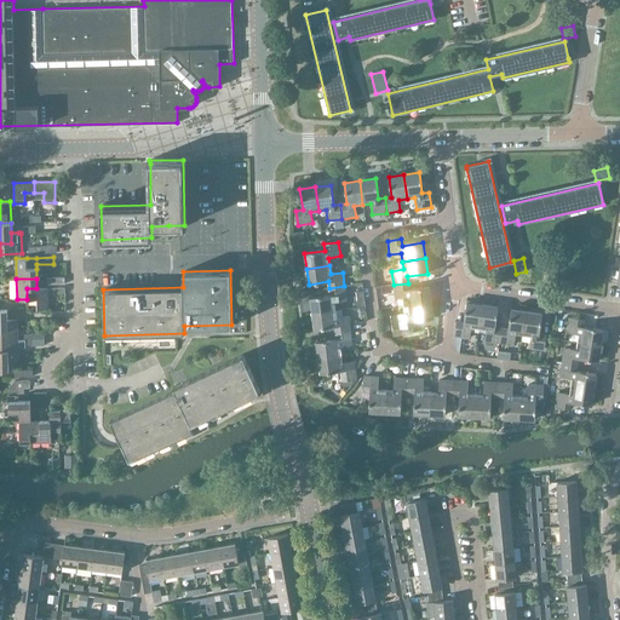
[(407,298),(408,305),(431,303),(429,287),(409,290),(408,283),(394,285),(395,299),(407,298)]
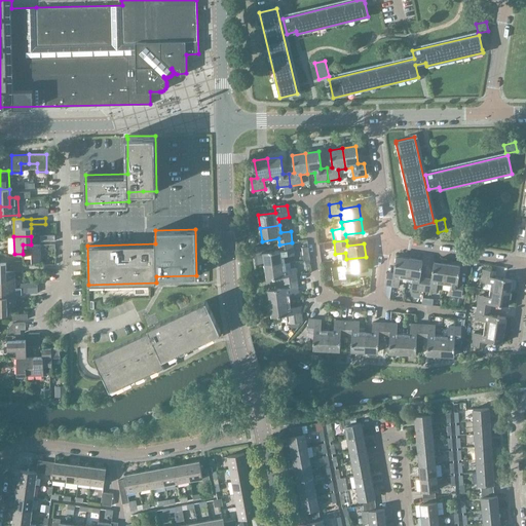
[(294,255),(292,242),(279,245),(279,250),(263,253),(265,266),(285,263),(284,257),(294,255)]
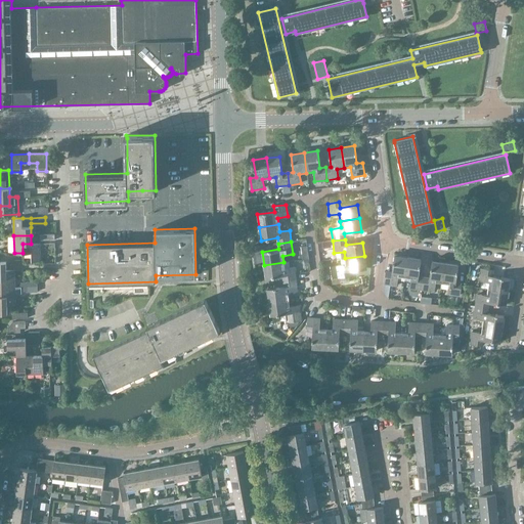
[(40,261),(40,243),(31,244),(23,244),(23,253),(31,253),(32,261),(40,261)]
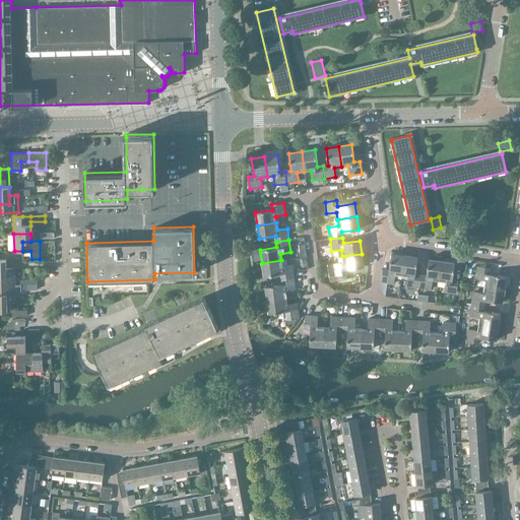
[(346,269),(363,266),(362,254),(342,256),(343,263),(333,265),(334,276),(347,275),(346,269)]
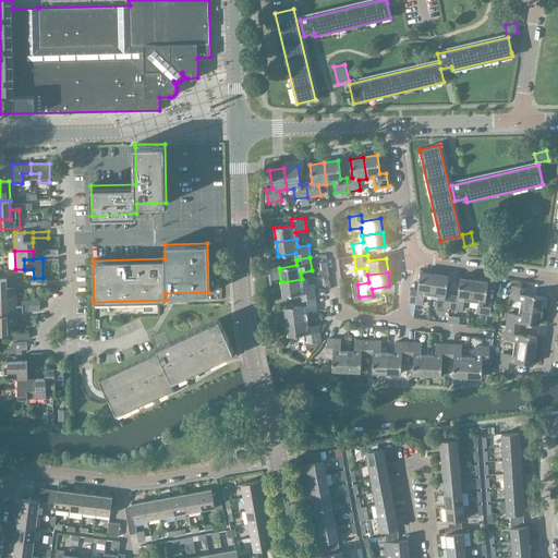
[(423,294),(431,295),(434,275),(420,273),(417,291),(411,290),(408,310),(412,316),(413,316),(415,304),(422,304),(423,294)]
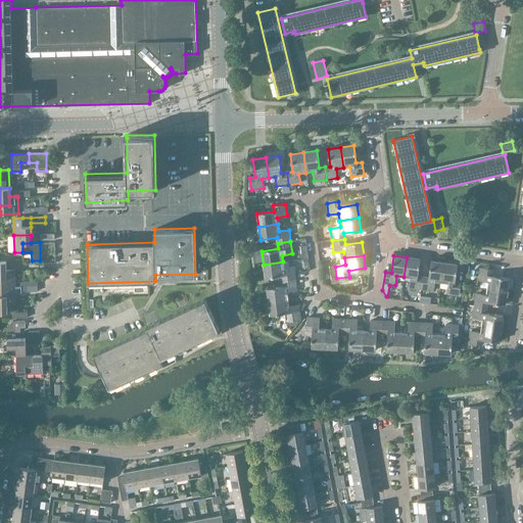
[(409,288),(421,290),(423,277),(417,276),(420,259),(407,257),(403,277),(411,278),(409,288)]
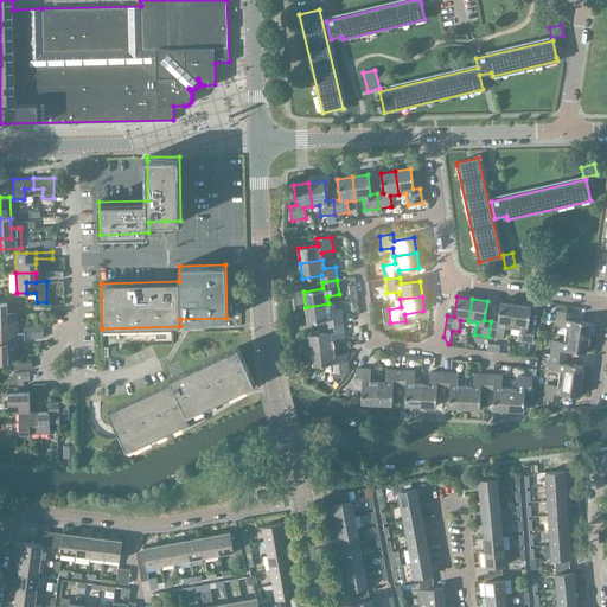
[(12,313),(18,313),(24,313),(24,301),(17,301),(17,306),(12,306),(12,313)]
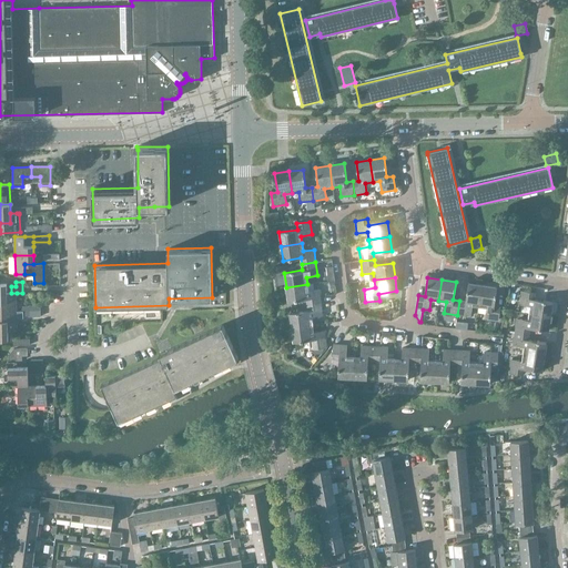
[(308,292),(307,284),(286,287),(288,301),(306,298),(307,305),(321,303),(318,291),(308,292)]
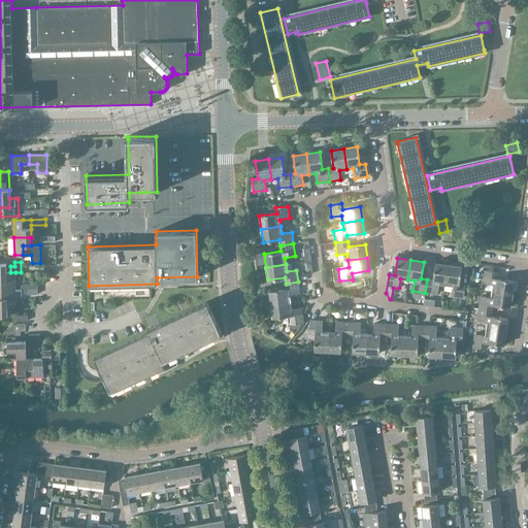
[(427,279),(425,293),(437,294),(438,284),(446,285),(449,266),(435,264),(433,281),(427,279)]
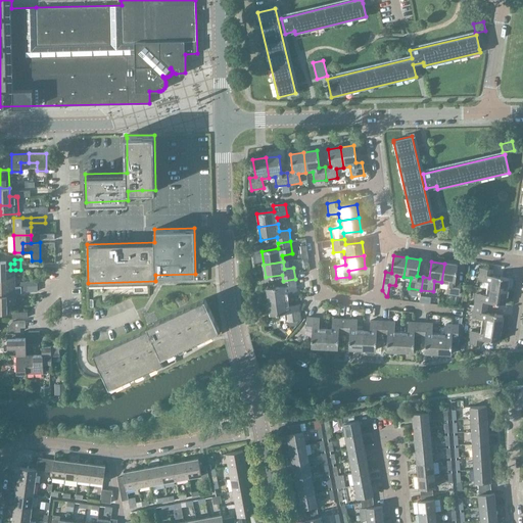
[(457,266),(444,264),(441,282),(448,283),(446,293),(459,295),(460,283),(455,282),(457,266)]
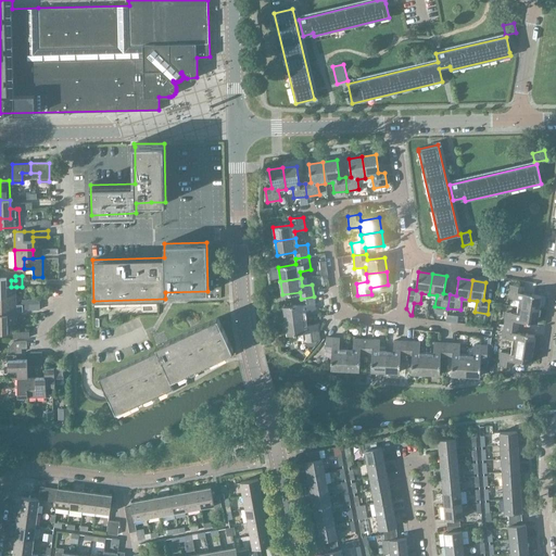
[(522,293),(523,288),(509,286),(508,299),(518,300),(517,307),(538,310),(540,297),(522,293)]
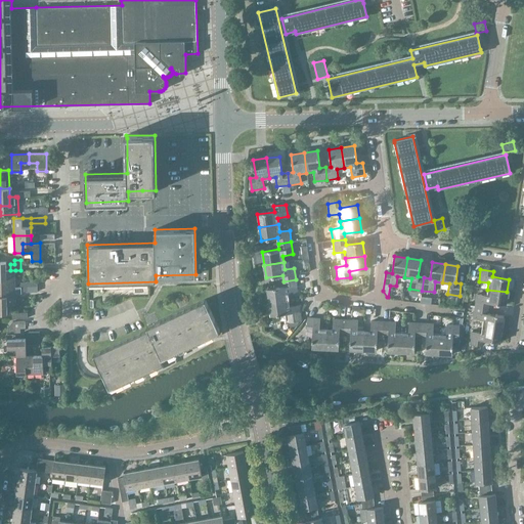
[(0,278),(0,288),(15,288),(15,270),(10,270),(7,270),(7,279),(0,278)]
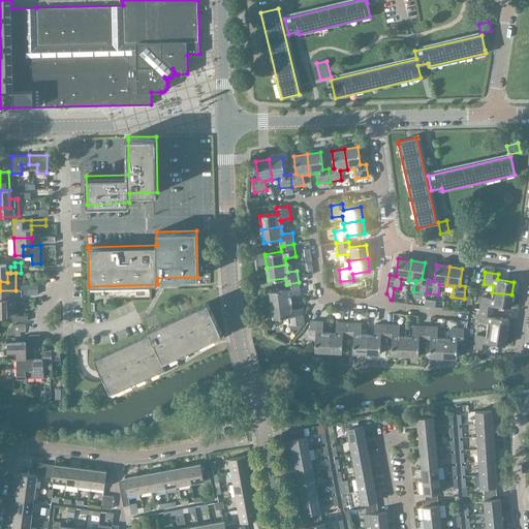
[(290,296),(301,294),(299,282),(286,284),(287,289),(270,292),(272,305),(291,303),(290,296)]
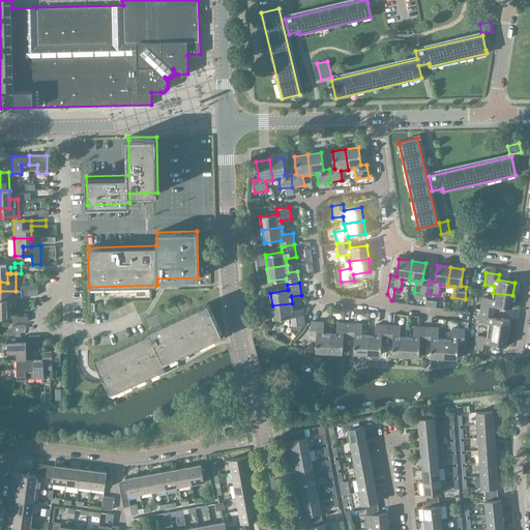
[(17,308),(17,297),(22,297),(22,295),(22,291),(21,291),(16,291),(0,291),(0,300),(7,300),(7,308),(8,308),(17,308)]
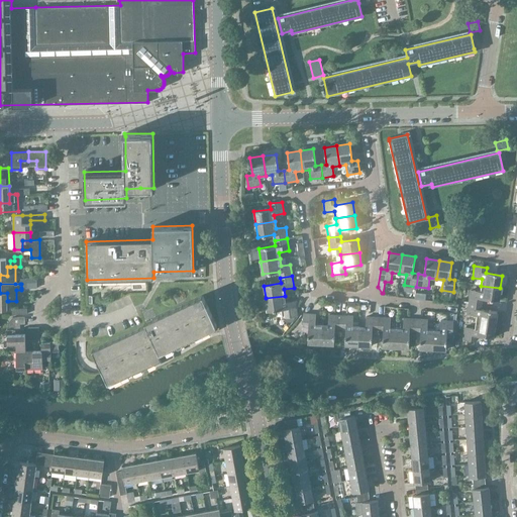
[(471,291),(469,302),(481,304),(482,299),(498,301),(500,288),(481,286),(480,293),(471,291)]
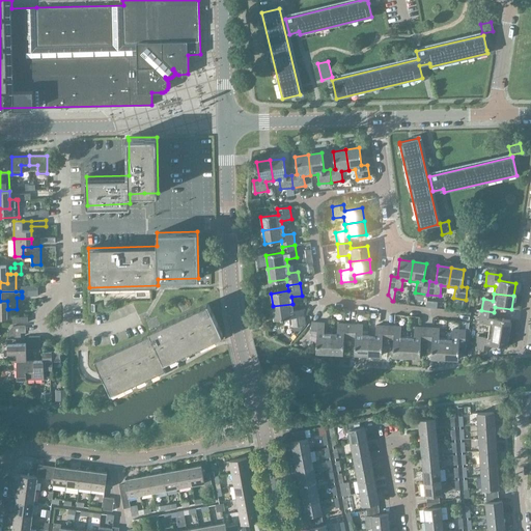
[(223,335),(207,303),(156,327),(148,331),(149,333),(94,359),(103,376),(111,394),(166,368),(164,362),(223,335)]
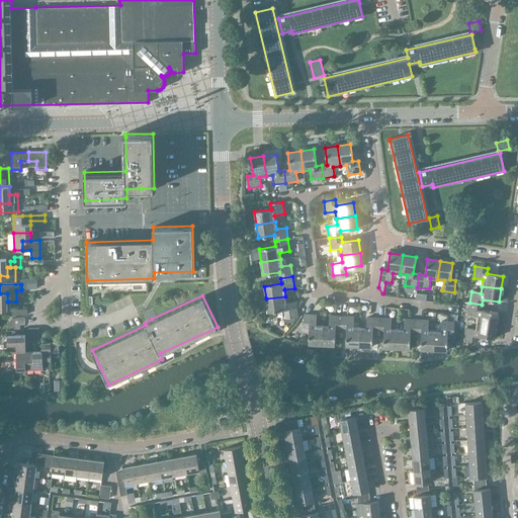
[(286,303),(285,296),(266,298),(267,312),(284,309),(285,315),(297,314),(295,301),(286,303)]
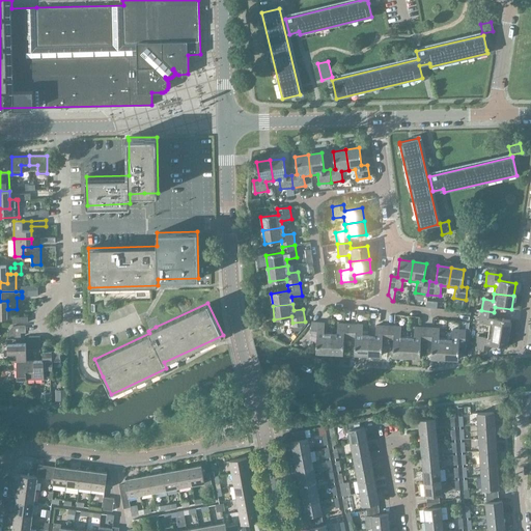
[(490,325),(488,332),(508,334),(510,320),(493,318),(494,312),(481,310),(479,323),(490,325)]
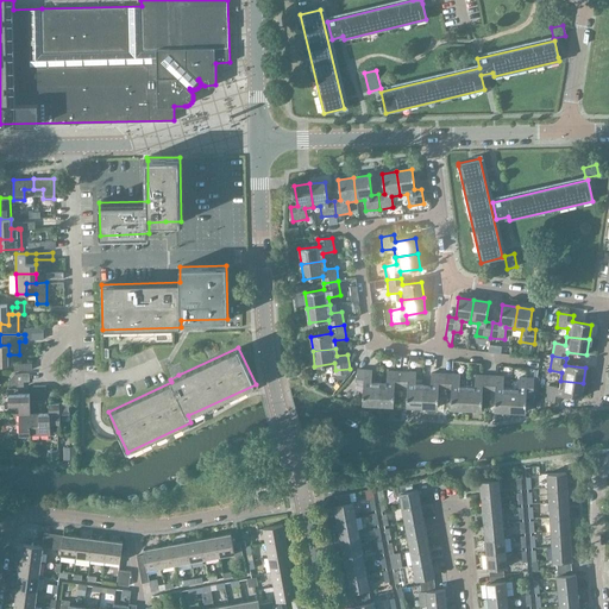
[(371,382),(371,370),(357,370),(357,384),(363,384),(362,405),(377,406),(378,382),(371,382)]
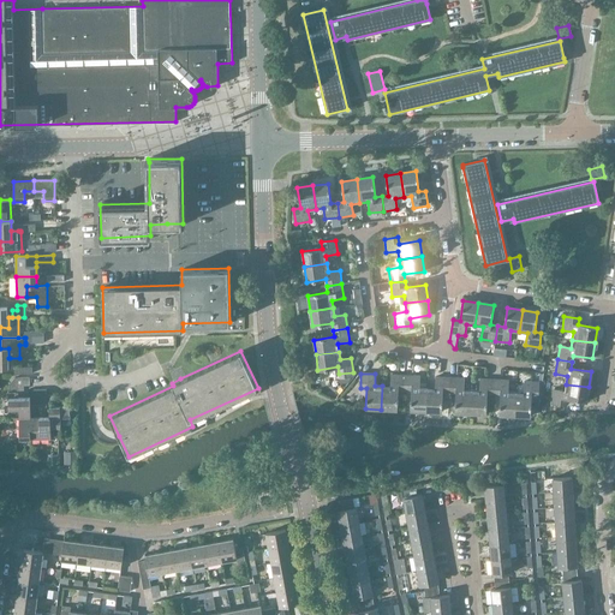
[(390,387),(382,386),(381,410),(396,410),(398,390),(404,390),(405,376),(390,375),(390,387)]
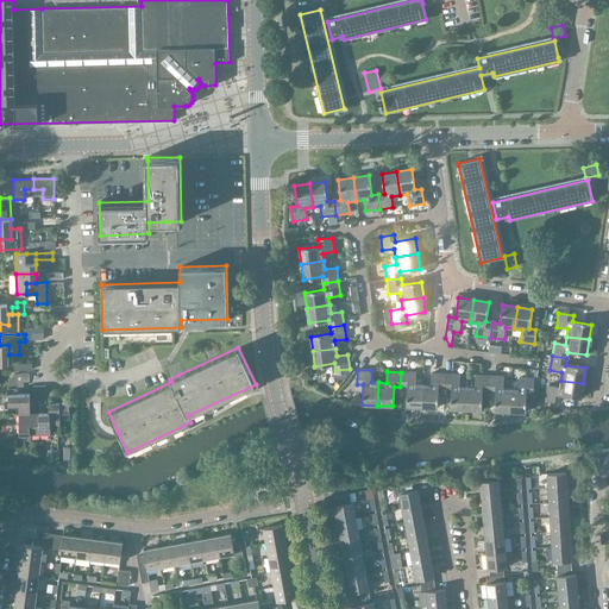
[(415,372),(401,372),(400,387),(407,387),(406,407),(421,407),(422,385),(414,384),(415,372)]
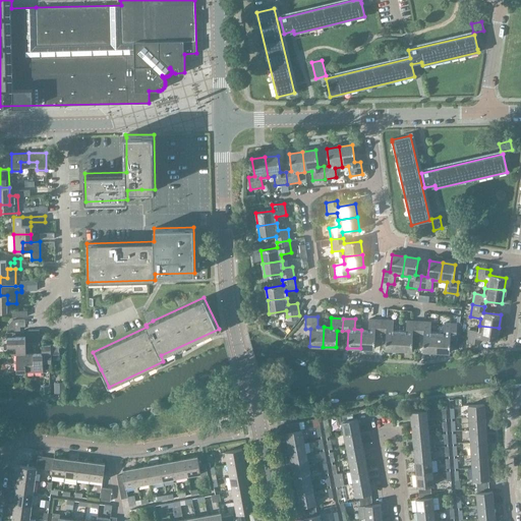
[(12,320),(7,326),(7,329),(14,329),(14,331),(20,331),(20,327),(24,326),(24,325),(24,320),(14,320),(12,320)]
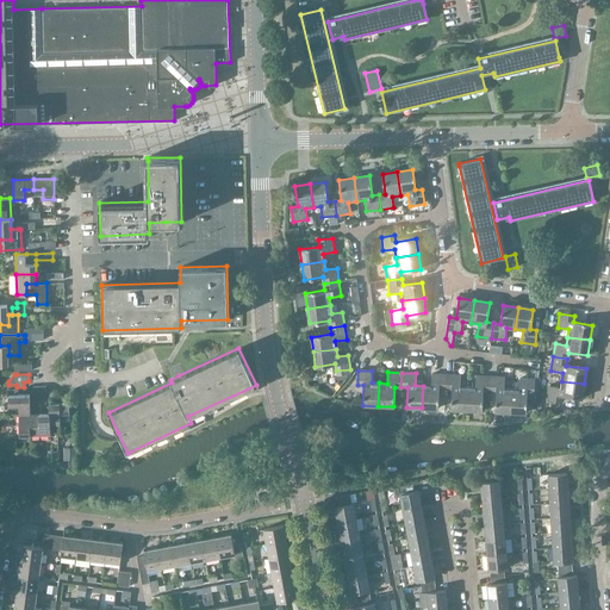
[(446,374),(431,374),(430,386),(423,386),(422,408),(437,409),(439,388),(444,390),(446,374)]
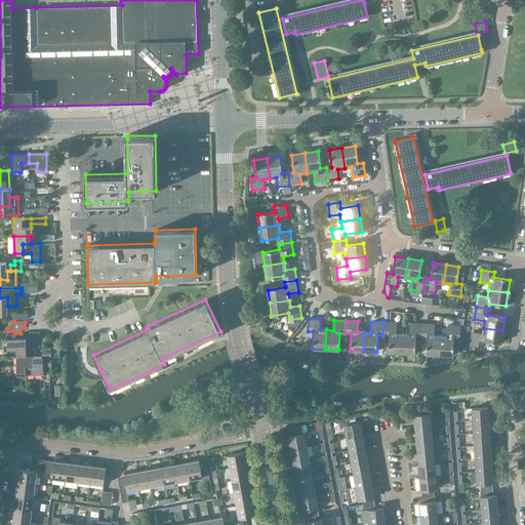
[(388,352),(401,353),(401,333),(395,333),(395,323),(384,322),(382,335),(389,335),(388,352)]
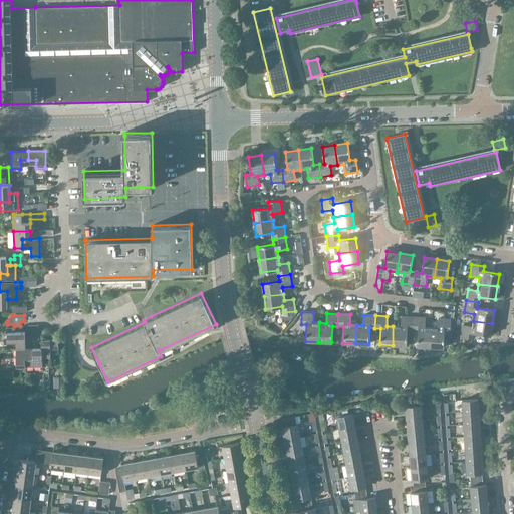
[(406,329),(412,330),(413,317),(401,317),(400,326),(393,326),(393,345),(406,346),(406,329)]
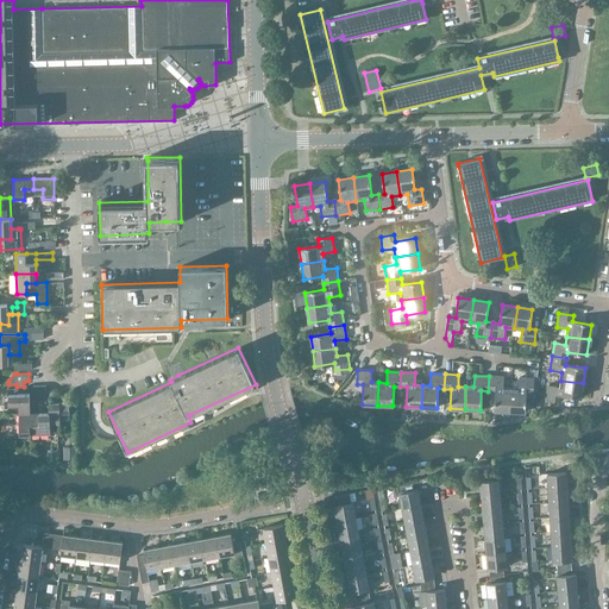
[(509,412),(510,389),(503,389),(503,377),(489,376),(488,391),(495,391),(494,410),(509,412)]
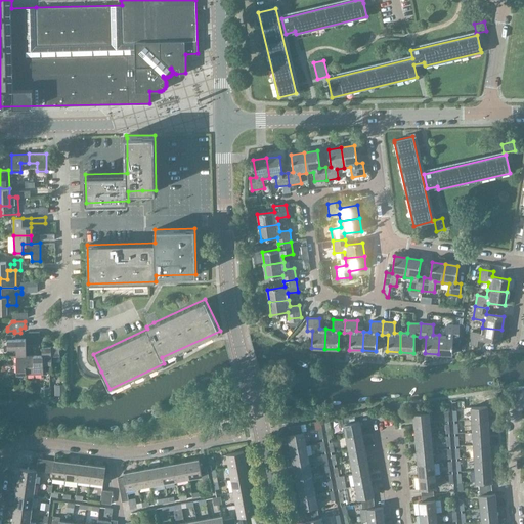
[(445,335),(439,335),(438,354),(451,355),(452,338),(457,338),(459,325),(446,325),(445,335)]
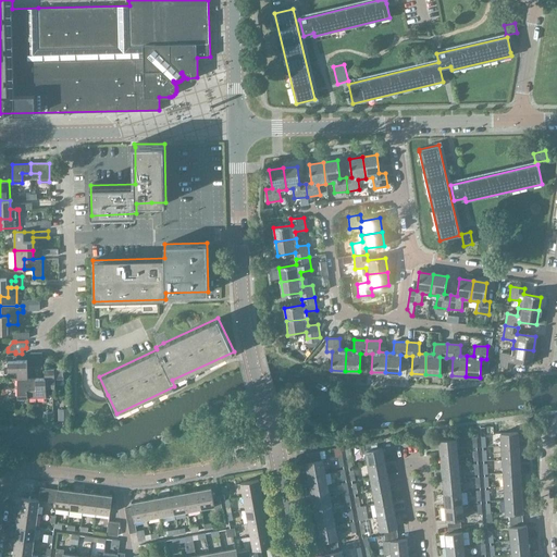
[(531,363),(533,350),(512,348),(511,355),(500,354),(499,366),(511,368),(512,361),(531,363)]
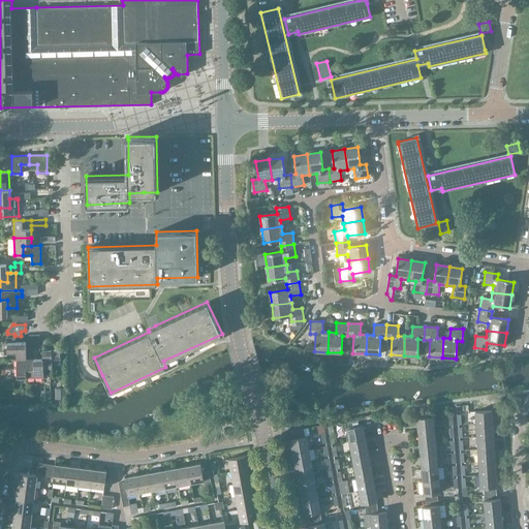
[(16,343),(16,337),(7,338),(7,352),(16,352),(16,360),(25,360),(25,342),(16,343)]
